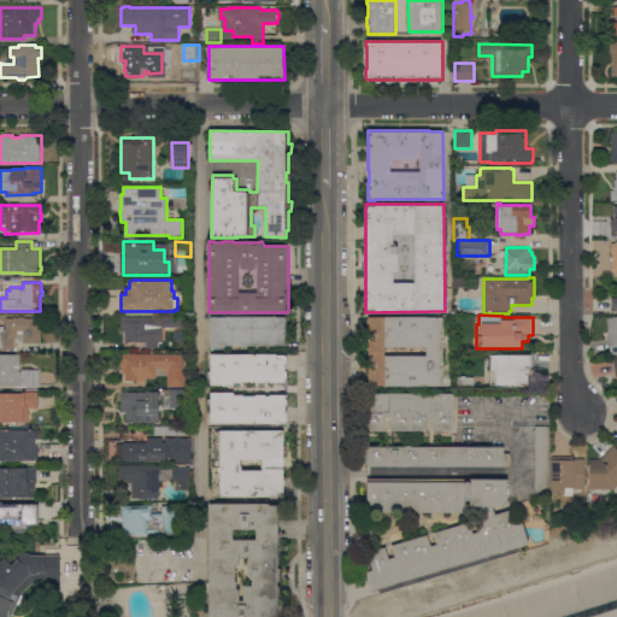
[(0,350),(0,327),(5,327),(5,328),(7,328),(7,317),(18,317),(18,316),(25,316),(25,317),(33,317),(33,324),(41,324),(41,342),(23,342),(17,339),(17,338),(15,338),(15,350),(0,350)]
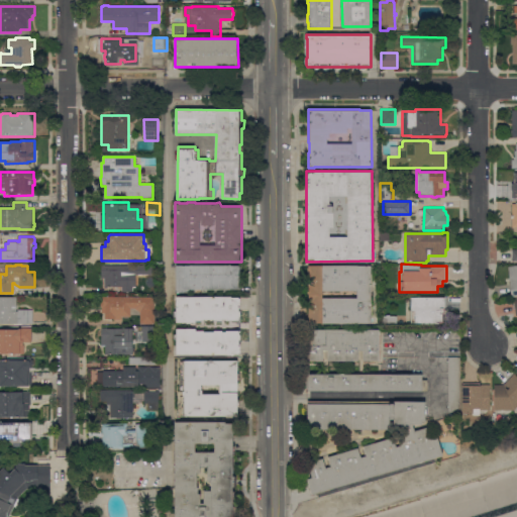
[(153,265),(154,273),(142,273),(142,265),(153,265)]
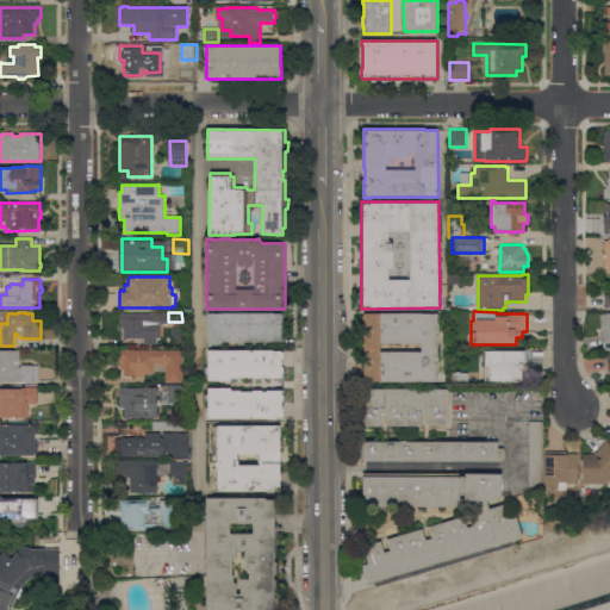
[(285,312),(285,342),(219,342),(219,344),(207,344),(207,312),(285,312)]
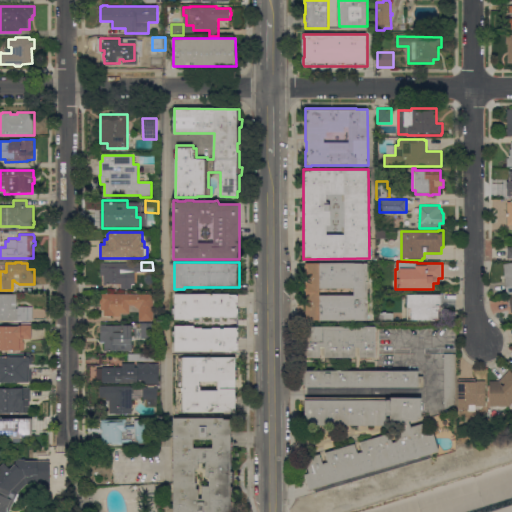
[(511,262),(502,263),(504,291),(511,290),(511,262)]
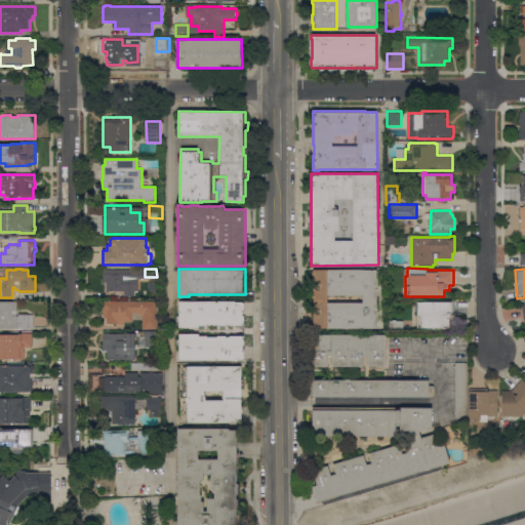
[(135,270),(135,279),(132,279),(132,291),(128,291),(128,292),(125,292),(125,290),(107,290),(107,282),(104,282),(104,270),(135,270)]
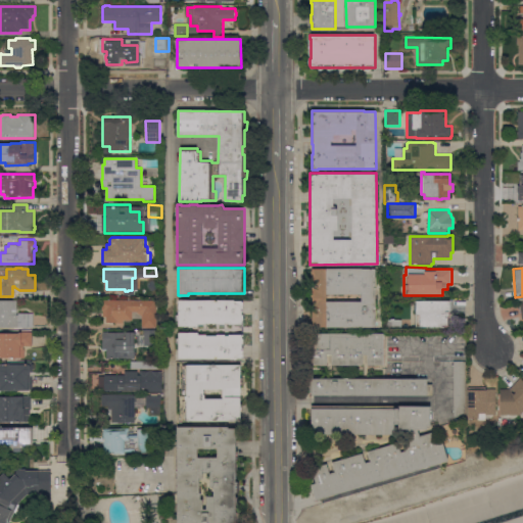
[(312,327),(312,269),(376,269),(376,327),(312,327)]
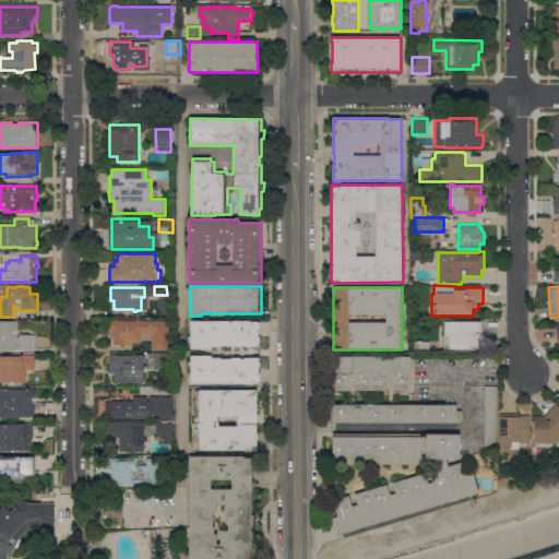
[(24,349),(24,352),(15,351),(15,349),(0,348),(0,320),(19,321),(19,335),(20,335),(20,334),(36,334),(36,349),(24,349)]
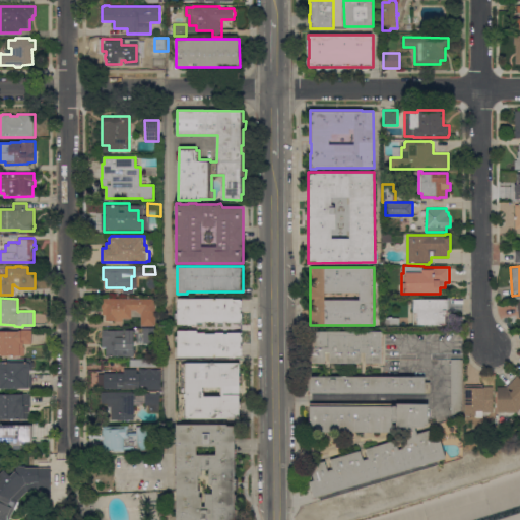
[(132,310),(132,318),(122,318),(122,321),(115,321),(115,320),(106,320),(106,315),(103,315),(103,309),(102,309),(102,298),(156,299),(156,326),(141,326),(141,314),(135,310),(132,310)]
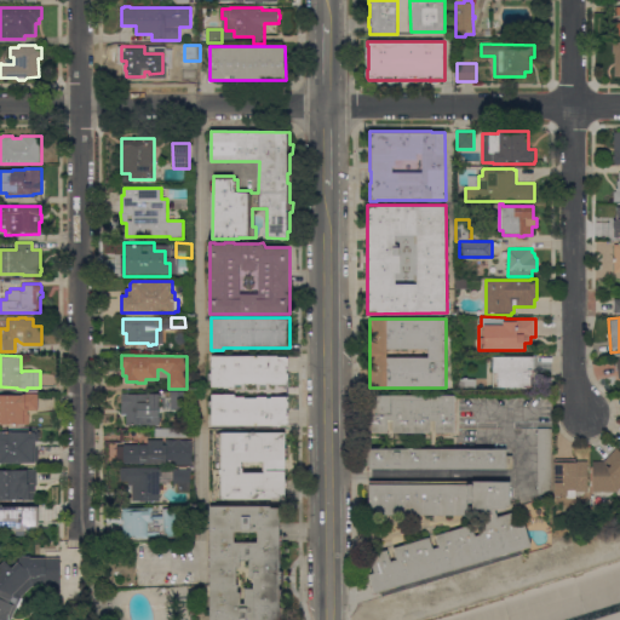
[(279,355),(279,356),(290,356),(290,385),(271,385),(271,383),(268,383),(268,384),(258,384),(258,383),(245,383),(245,384),(235,384),(235,386),(212,386),(212,380),(210,380),(210,373),(212,373),(212,356),(279,355)]
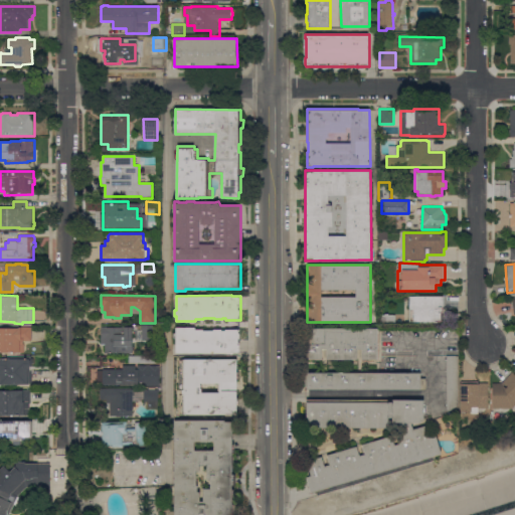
[(409,296),(444,296),(444,321),(410,321),(410,306),(408,306),(408,299),(410,299),(409,296)]
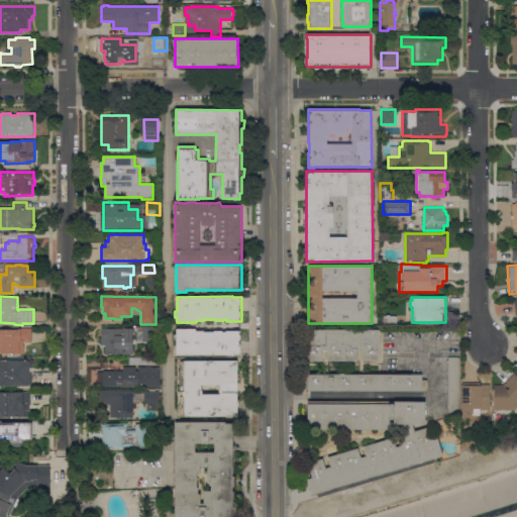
[(397,316),(397,324),(382,324),(382,316),(397,316)]
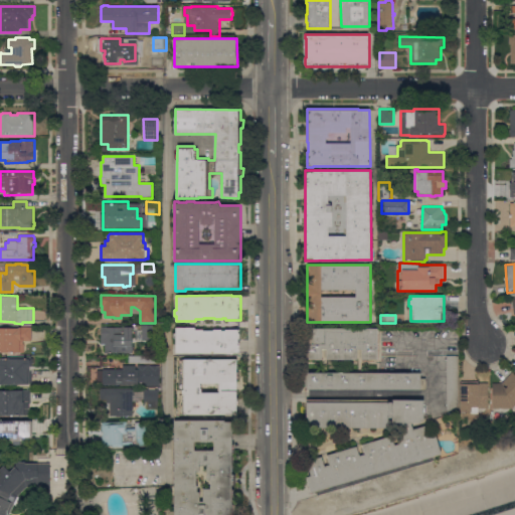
[(142,325),(155,325),(156,339),(142,339),(142,325)]
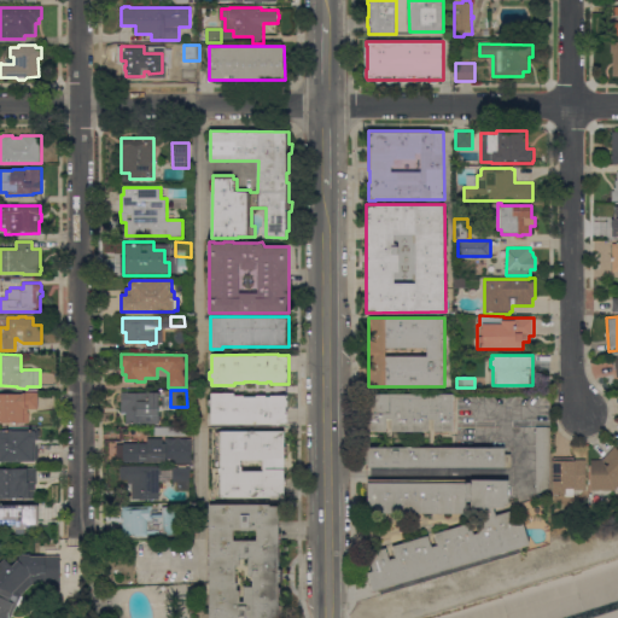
[(39,408),(29,408),(29,421),(0,421),(0,392),(22,392),(22,391),(39,391),(39,408)]
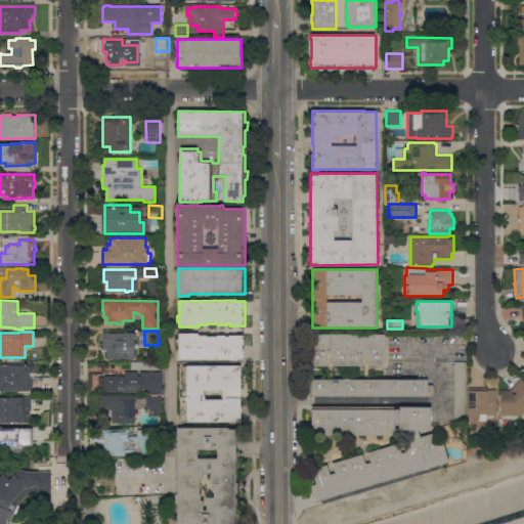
[(107,359),(107,350),(102,350),(102,343),(103,343),(103,333),(127,333),(127,332),(135,333),(135,359),(107,359)]
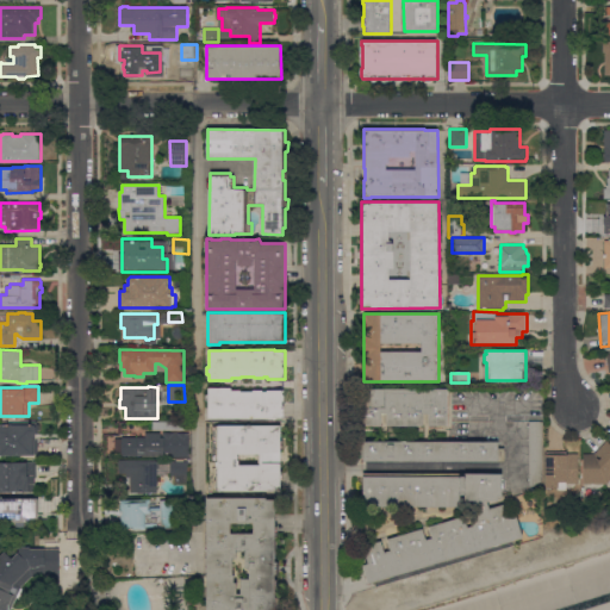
[(231,387),(231,390),(241,390),(241,391),(254,391),(254,390),(263,390),(263,391),(267,391),(267,390),(282,390),(282,394),(285,394),(285,400),(282,400),(282,405),(285,405),(285,418),(209,418),(209,400),(206,400),(206,393),(209,393),(209,387),(231,387)]
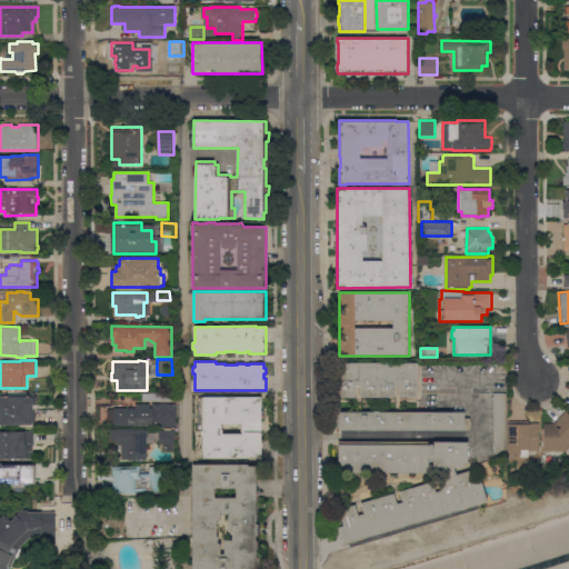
[(418,398),(400,398),(400,386),(396,386),(396,397),(361,397),(361,386),(357,386),(357,397),(338,397),(338,362),(418,362),(418,398)]
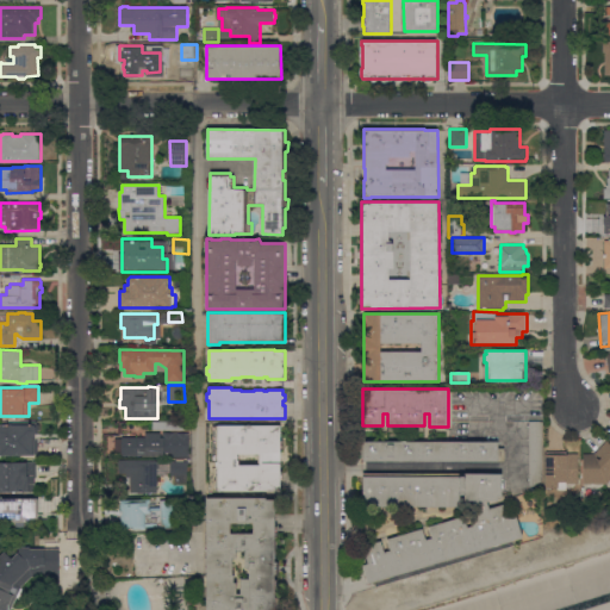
[(529,421),(542,421),(543,486),(529,486),(529,421)]
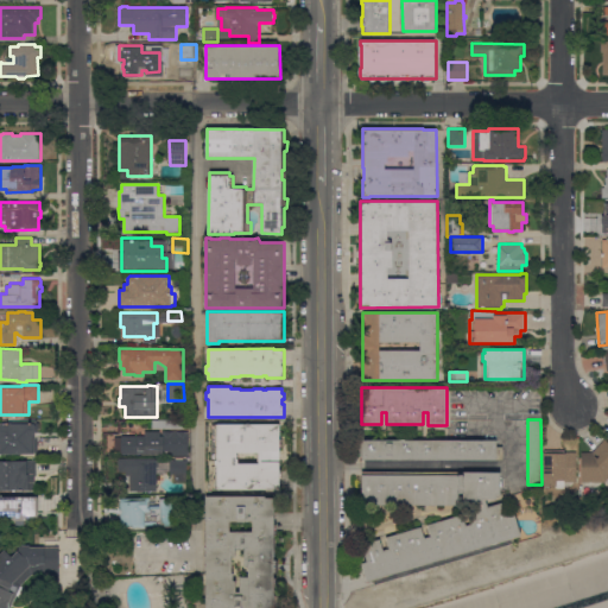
[(0,423),(35,423),(35,424),(37,424),(37,431),(36,431),(36,437),(38,437),(38,453),(0,453),(0,423)]
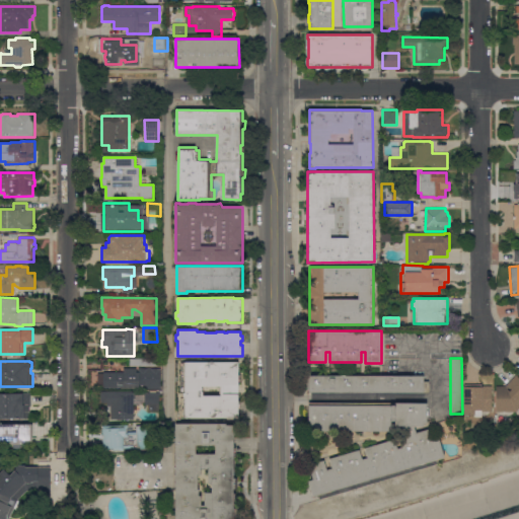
[(180,418),(181,362),(239,362),(239,375),(240,375),(240,382),(239,382),(239,418),(180,418)]
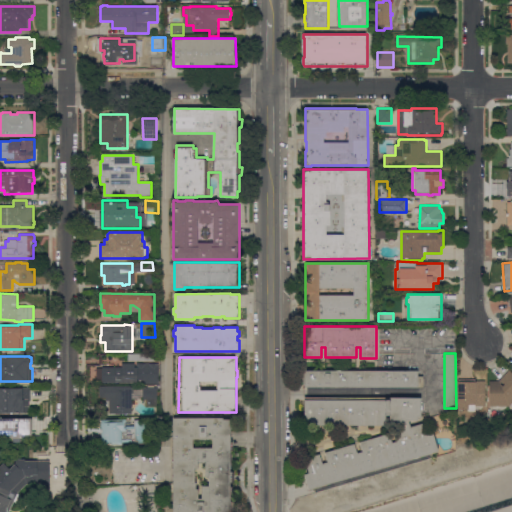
[(159,363),(159,384),(139,384),(139,383),(122,383),(122,381),(115,381),(115,382),(101,382),(102,367),(122,367),(122,363),(159,363)]
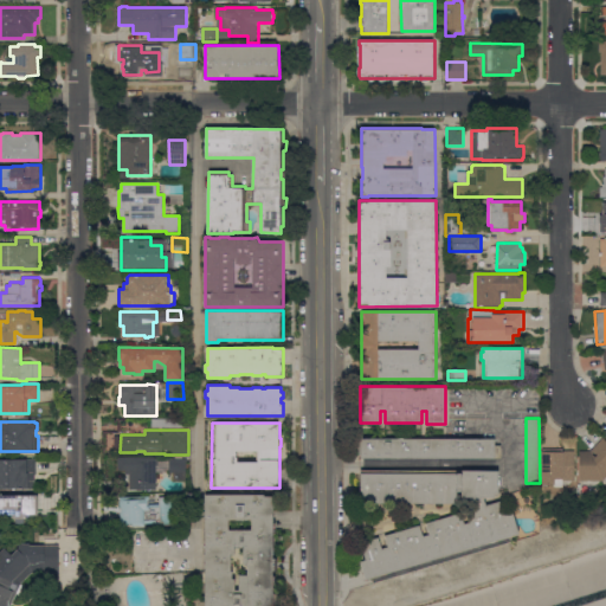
[(362,458),(362,455),(359,455),(359,438),(496,438),(496,445),(502,445),(502,458),(362,458)]
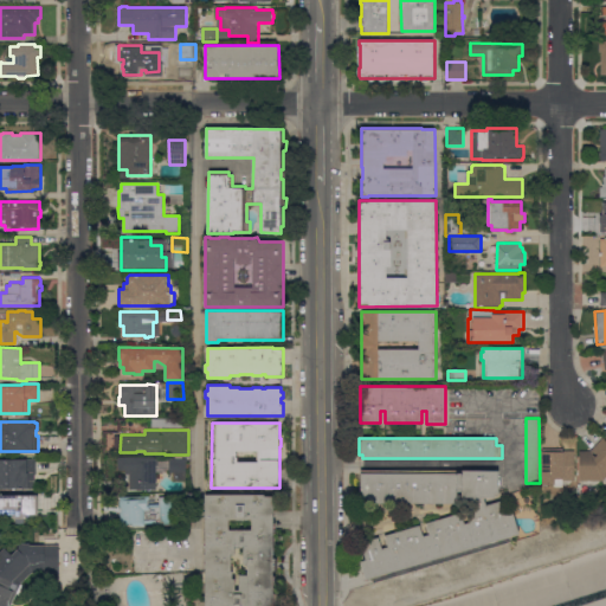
[(580,481),(580,451),(591,450),(603,438),(605,440),(605,476),(603,481),(580,481)]
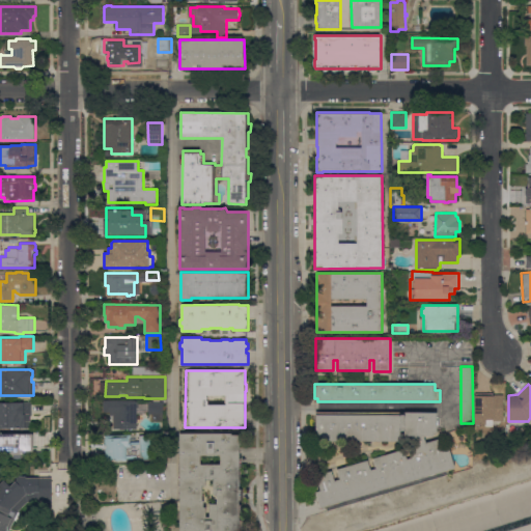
[(475,424),(475,393),(493,393),(493,394),(504,394),(504,421),(494,421),(494,426),(485,426),(485,424),(475,424)]
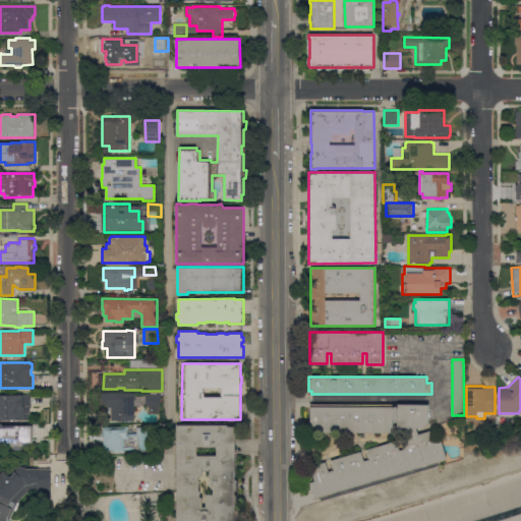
[(111,421),(111,407),(102,407),(102,393),(131,393),(131,399),(134,399),(134,412),(140,412),(140,420),(111,421)]
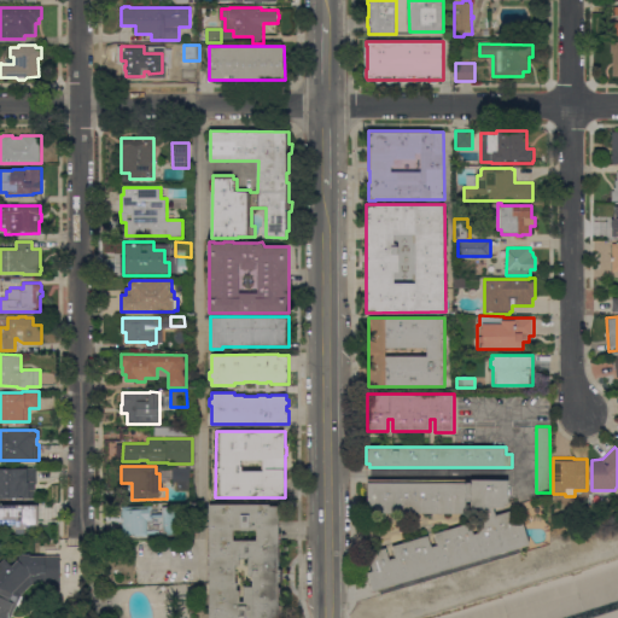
[(0,467),(38,467),(38,484),(36,484),(36,497),(0,497),(0,467)]
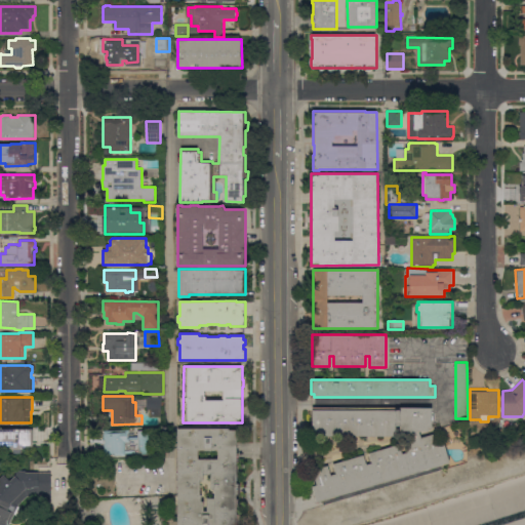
[(162,414),(150,414),(150,409),(147,409),(147,397),(162,397),(162,414)]
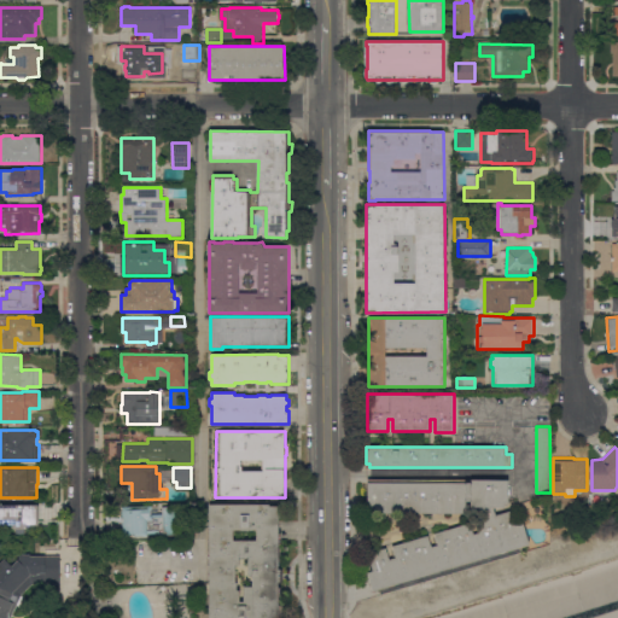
[(368,513),(368,479),(509,479),(509,502),(506,502),(506,507),(494,507),(496,514),(512,509),(516,522),(523,519),(530,543),(374,592),(368,572),(374,571),(368,553),(386,548),(390,559),(396,557),(394,546),(429,535),(432,547),(438,544),(436,534),(471,523),(474,534),(481,532),(477,522),(489,518),(485,507),(472,507),(472,501),(466,501),(466,513),(368,513)]
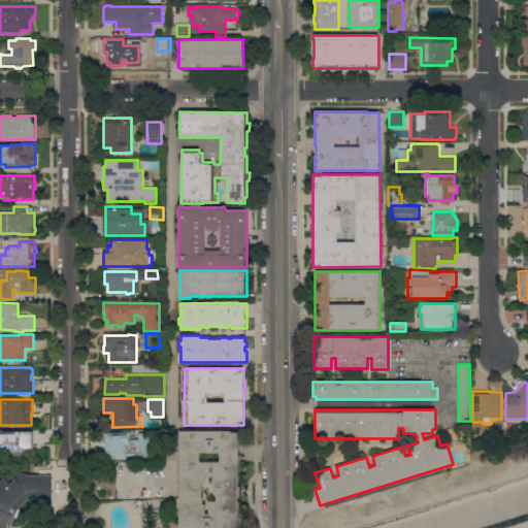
[(171,527),(171,508),(179,508),(179,431),(231,430),(231,432),(238,432),(238,436),(240,436),(240,442),(238,442),(238,456),(240,456),(240,465),(238,465),(238,476),(240,476),(240,483),(238,483),(238,486),(240,486),(240,498),(238,498),(238,501),(240,501),(240,508),(238,508),(238,520),(240,520),(240,526),(238,526),(238,527),(171,527)]
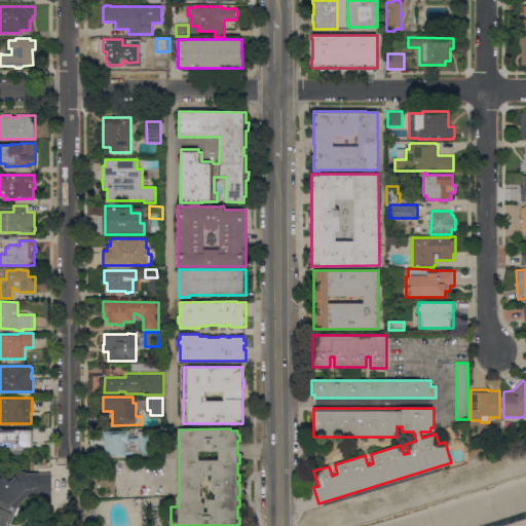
[(0,429),(33,429),(33,447),(23,447),(23,450),(11,450),(11,447),(1,447),(1,455),(0,455),(0,429)]
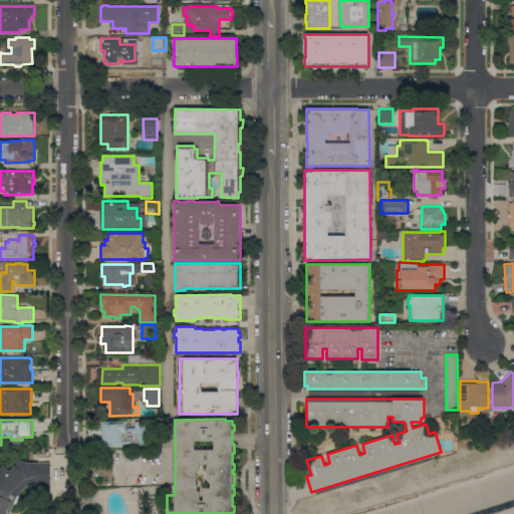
[(147,445),(131,445),(131,444),(122,444),(123,445),(101,446),(101,421),(126,421),(126,427),(136,427),(136,421),(146,421),(147,445)]
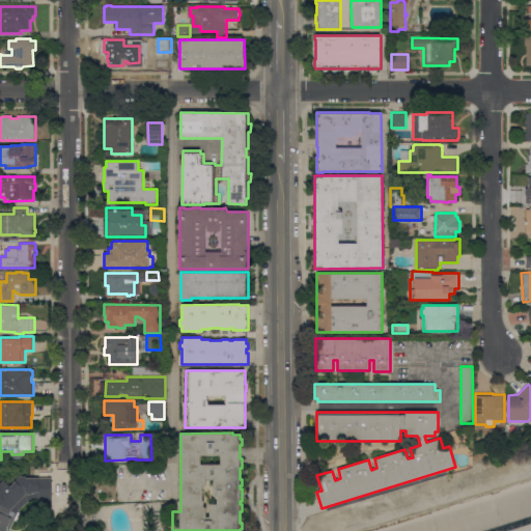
[(16,509),(19,511),(9,530),(0,530),(0,485),(10,476),(31,475),(31,478),(51,477),(52,499),(60,499),(60,513),(50,514),(50,501),(36,501),(36,499),(24,499),(16,509)]
